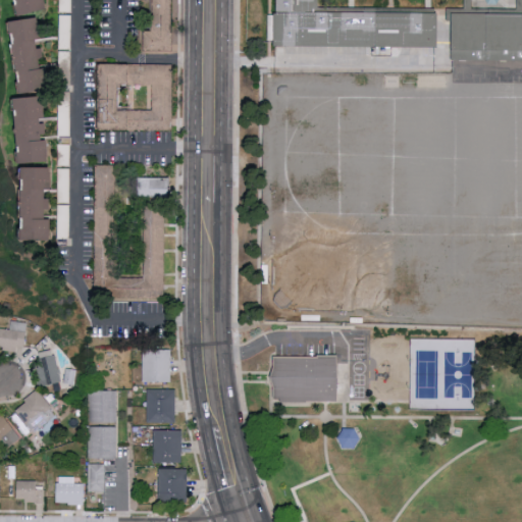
[(17,0),(21,14),(50,8),(48,0),(17,0)]
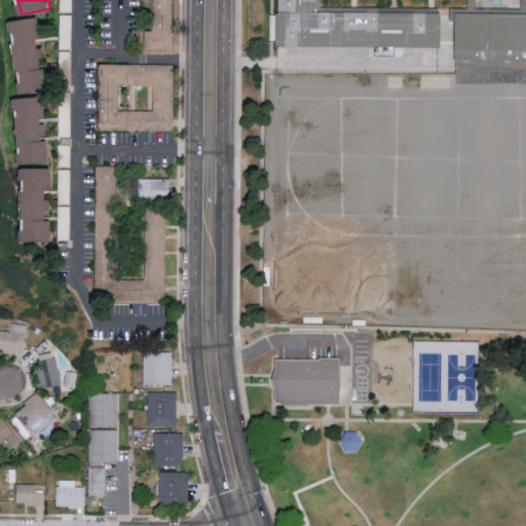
[(445,16),(447,57),(431,57),(369,57),(306,55),(279,55),(280,11),(280,0),(329,0),(329,11),(329,16),(369,16),(430,16),(445,16)]
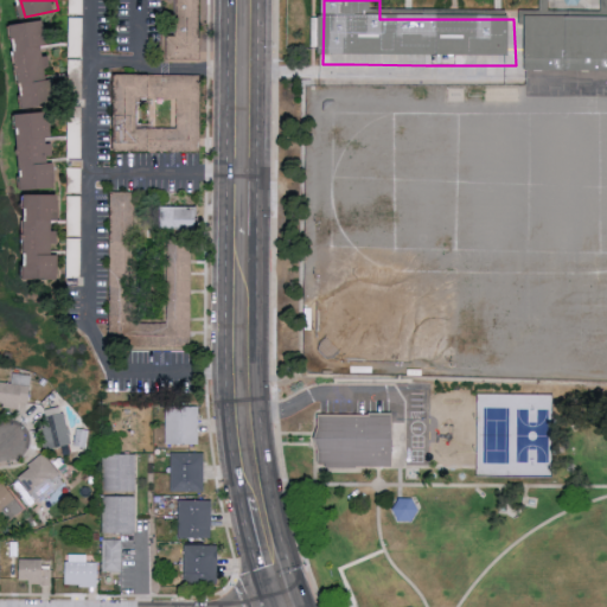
[(606,18),(606,80),(569,80),(530,80),(529,20),(569,19),(606,18)]
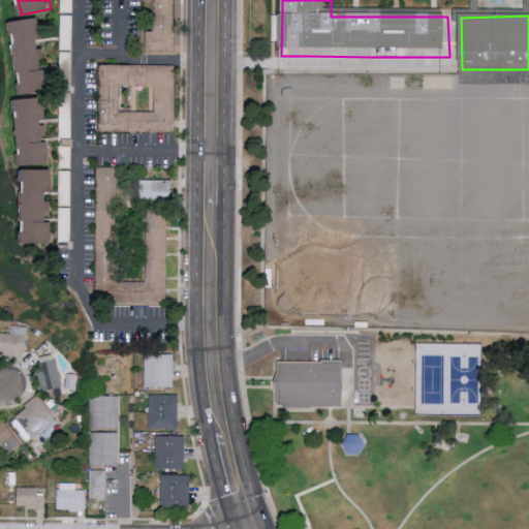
[(6,22),(8,33),(19,32),(20,42),(17,43),(24,94),(52,90),(49,68),(43,69),(39,41),(44,40),(41,17),(6,22)]
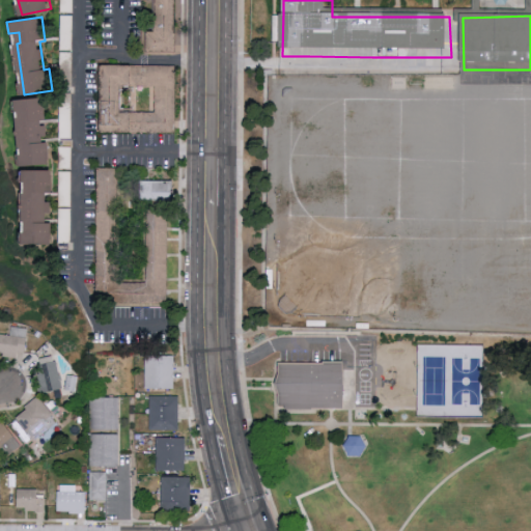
[(176,65),(103,64),(102,131),(175,132),(176,65)]
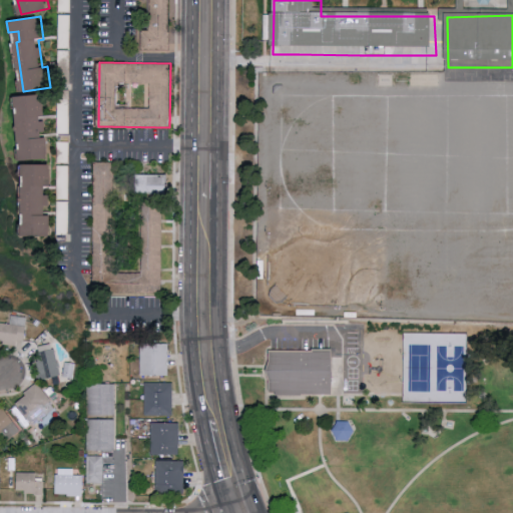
[(49,158),(48,136),(46,136),(44,118),(46,118),(44,93),(16,95),(17,107),(18,107),(22,149),(23,160),(49,158)]
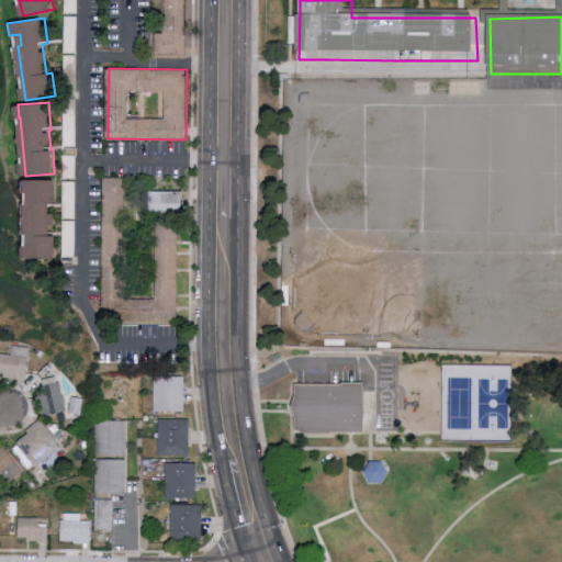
[(126,178),(104,177),(103,257),(125,257),(126,178)]
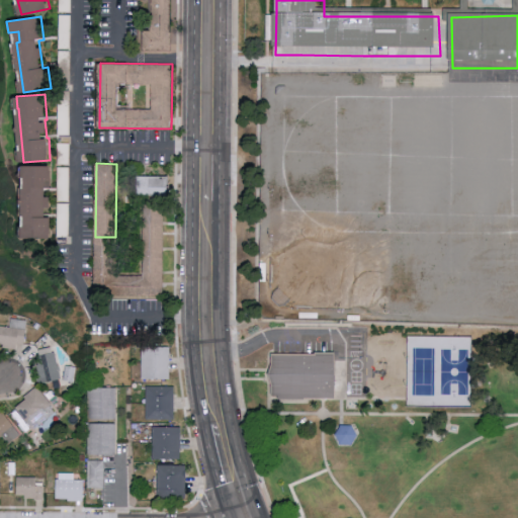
[(54,238),(54,216),(50,216),(50,187),(53,187),(54,165),(26,165),(26,238),(54,238)]
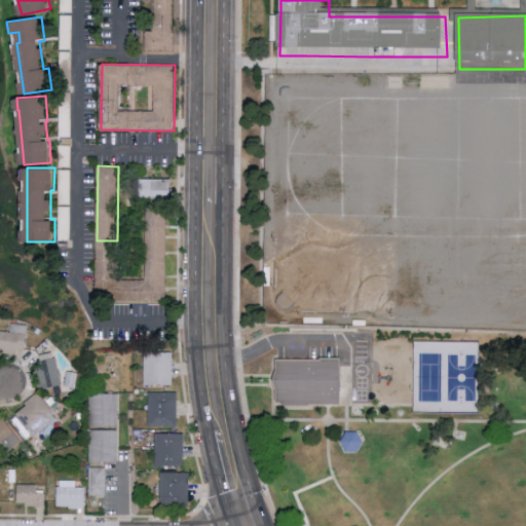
[(146,288),(160,288),(160,273),(153,273),(153,250),(165,250),(165,202),(147,201),(146,288)]
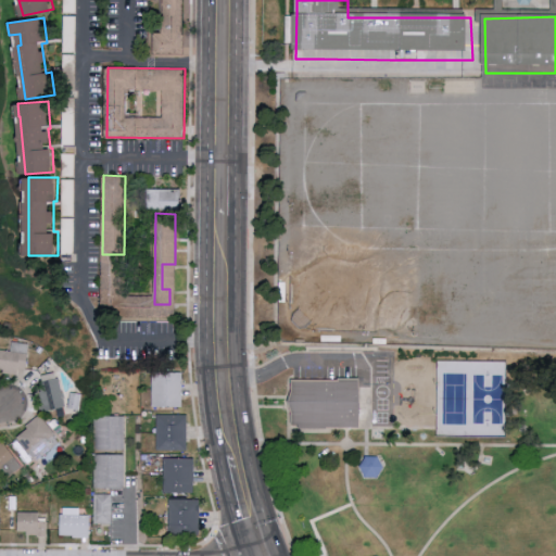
[(0,371),(25,376),(29,343),(13,341),(11,351),(1,349),(0,355),(0,371)]
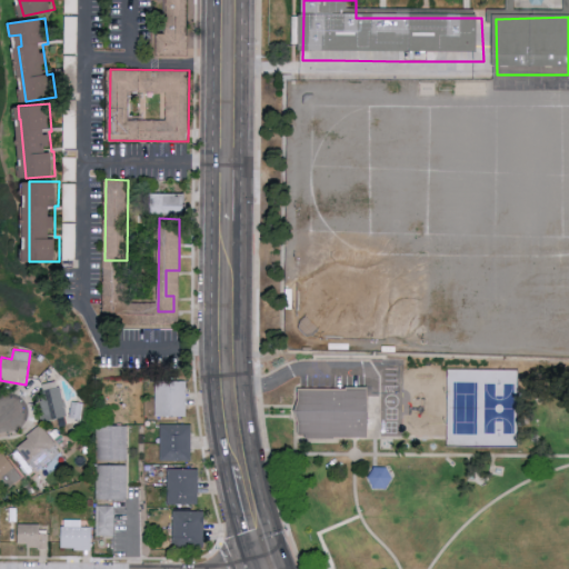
[(155,381),(187,381),(186,419),(153,418),(155,381)]
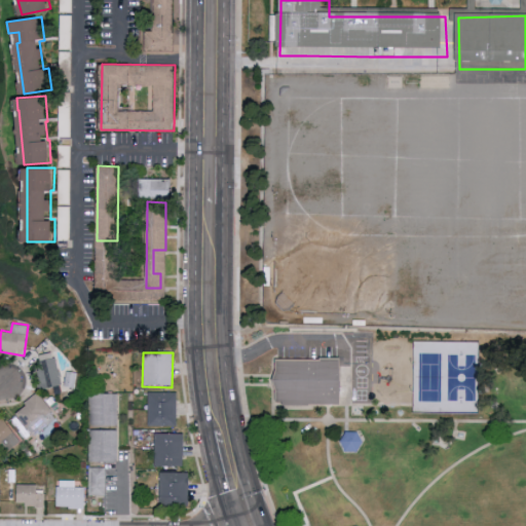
[(41,388),(63,384),(58,359),(37,363),(41,388)]
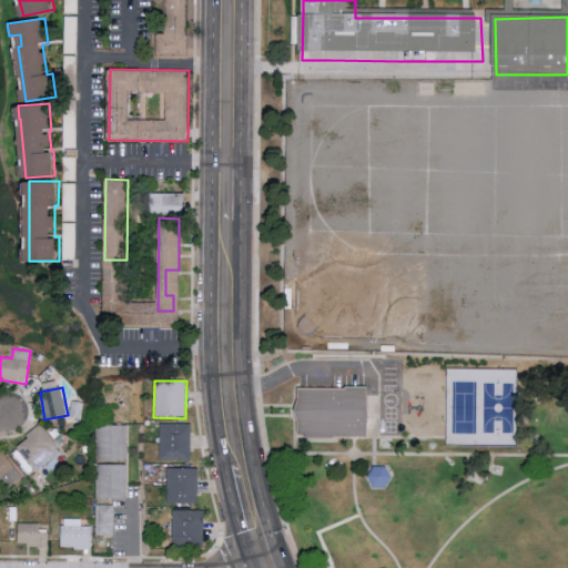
[(295,388),(366,388),(365,435),(294,435),(295,388)]
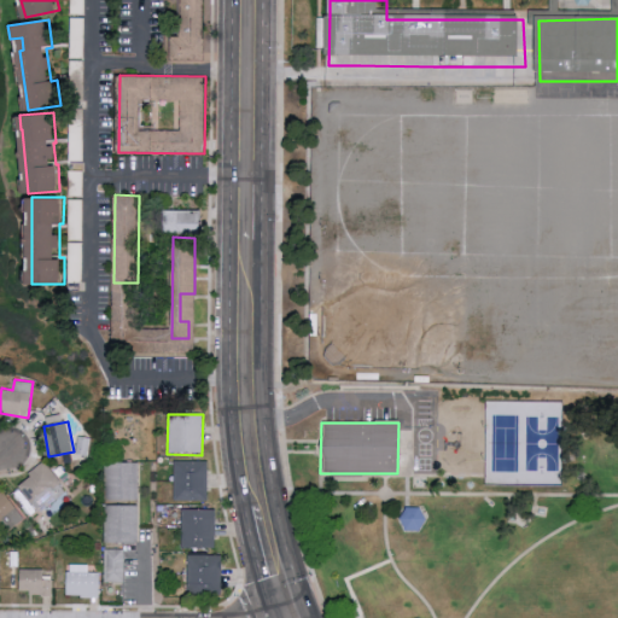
[(104,461),(139,461),(139,502),(104,501),(104,461)]
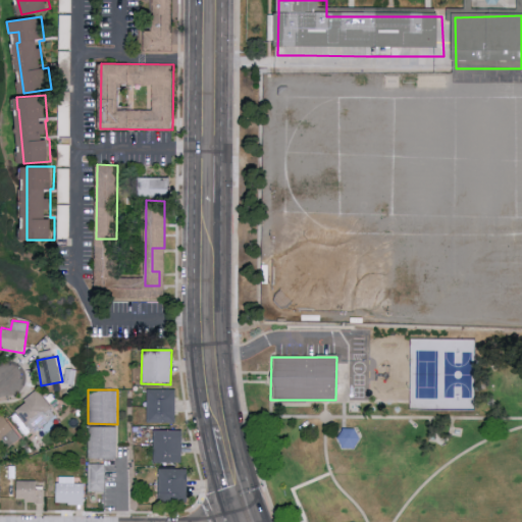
[(146,389),(175,390),(175,424),(146,423),(146,389)]
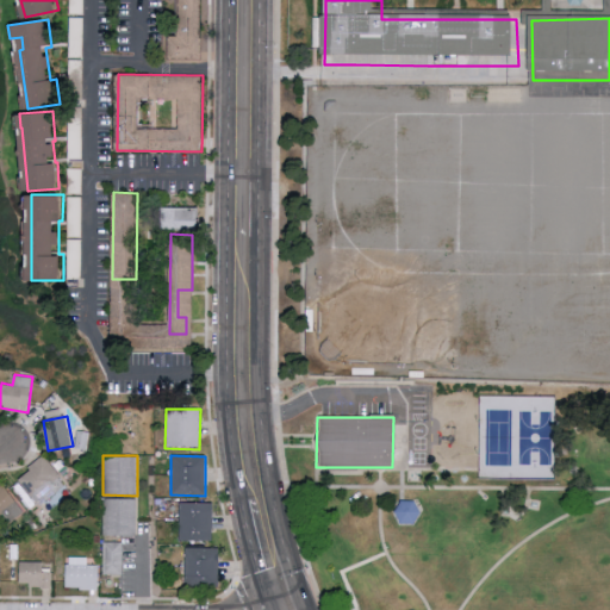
[(38,504),(63,485),(58,479),(62,477),(45,456),(18,477),(38,504)]
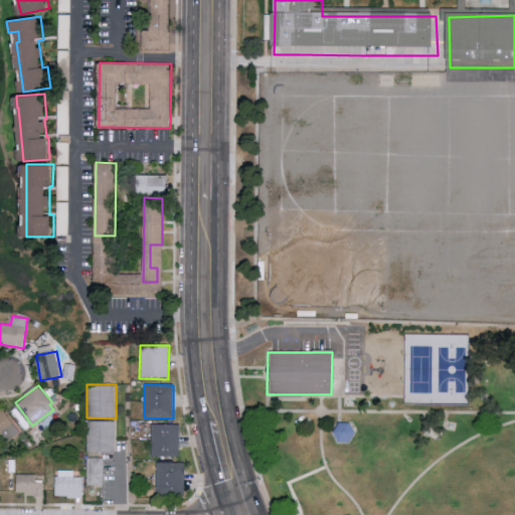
[(87,421),(115,421),(115,456),(86,455),(87,421)]
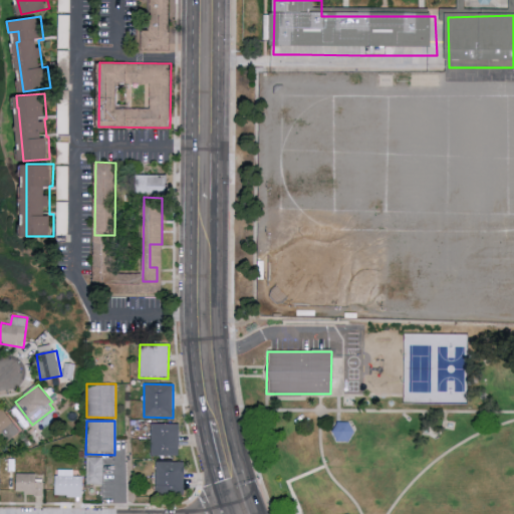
[(151,425),(180,425),(179,458),(150,458),(151,425)]
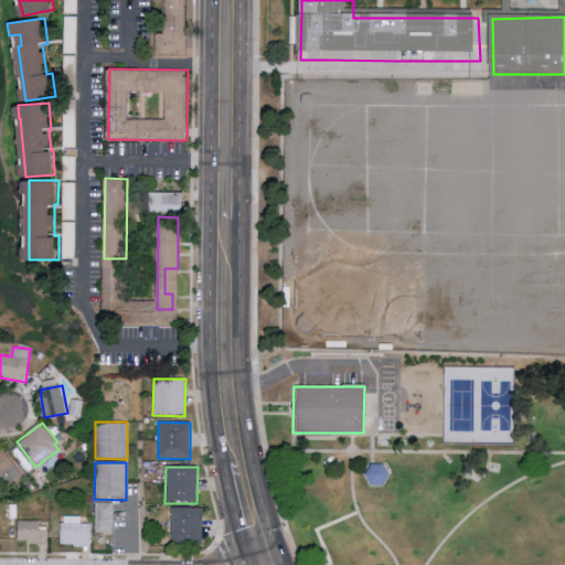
[(115,502),(97,501),(96,531),(114,531),(115,502)]
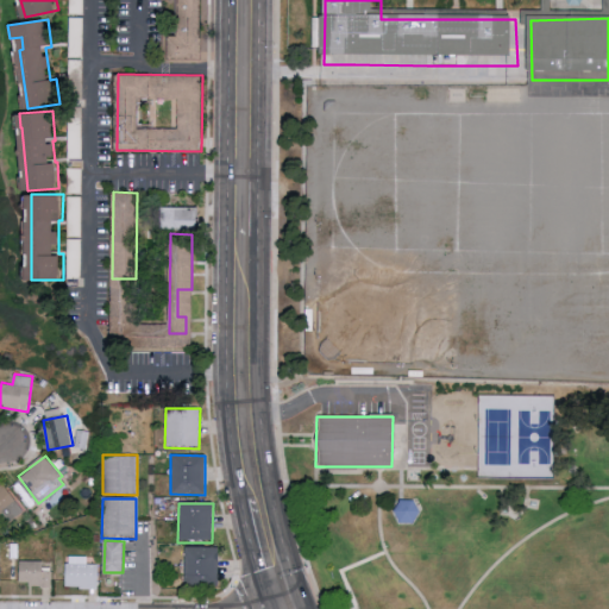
[(183,548),(218,548),(218,588),(183,588),(183,548)]
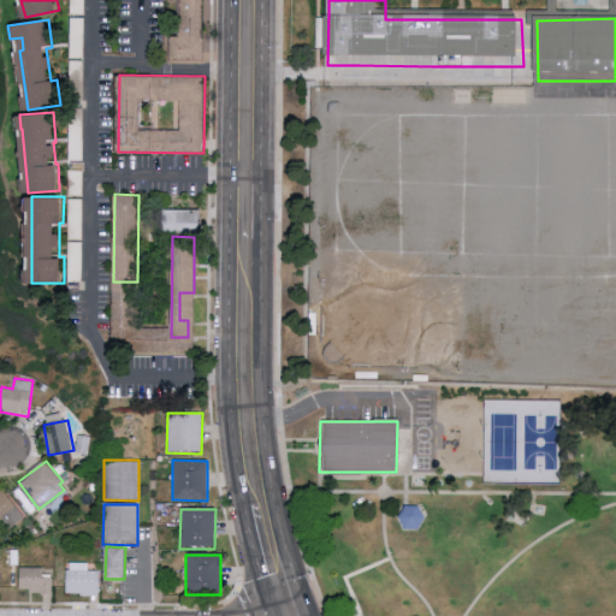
[(100,570),(88,570),(88,562),(67,562),(67,594),(100,596),(100,570)]
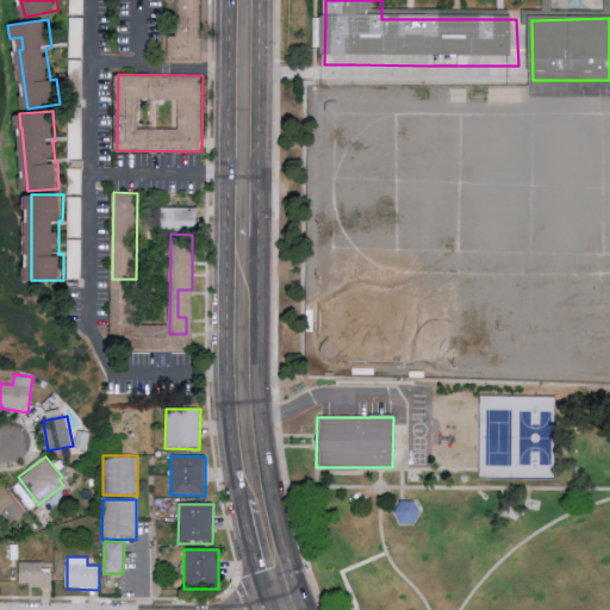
[(43,562),(20,561),(19,586),(51,586),(53,572),(43,572),(43,562)]
